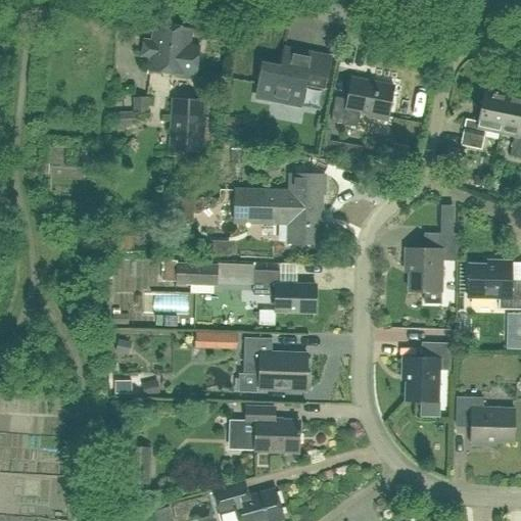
[(154,21),(150,58),(148,68),(196,76),(200,45),(191,44),(193,28),(154,21)]
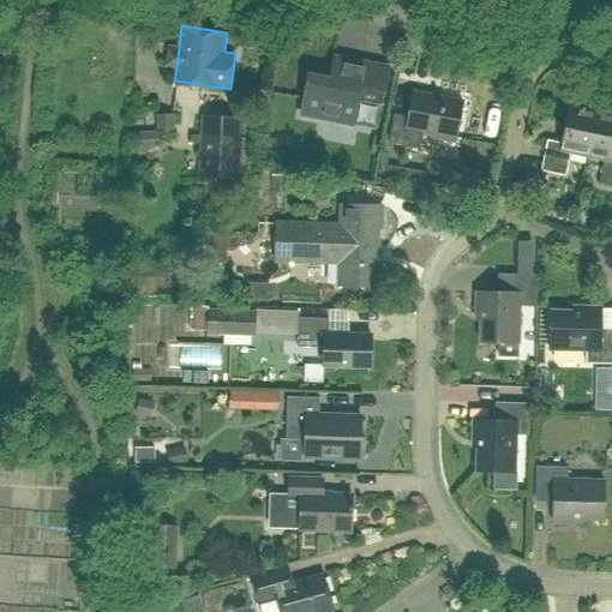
[(389,65),(347,57),(342,81),(310,75),(303,114),(353,124),(358,99),(382,103),(389,65)]
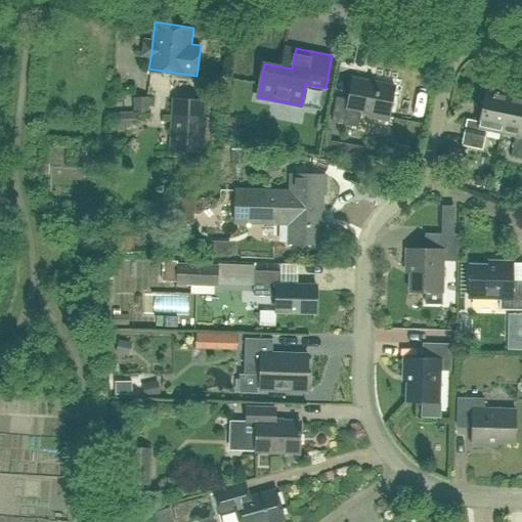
[(395,85),(353,77),(349,98),(337,95),(332,120),(359,125),(362,112),(371,114),(371,116),(389,120),(395,85)]
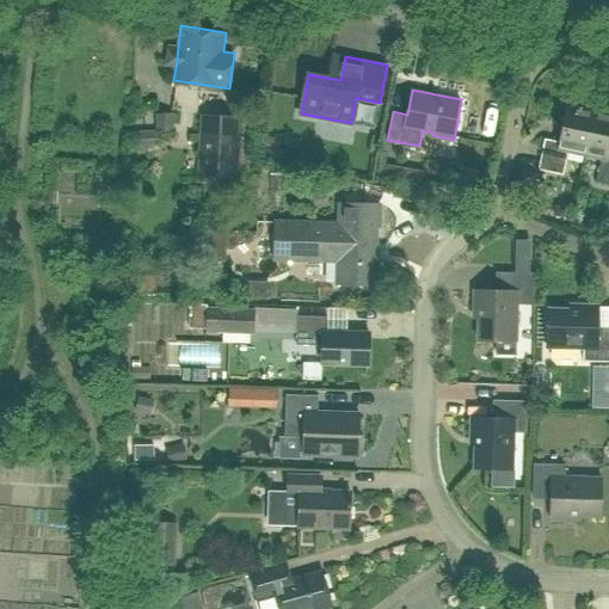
[(585,154),(595,108),(567,102),(559,141),(545,137),(539,168),(564,173),(568,151),(585,154)]
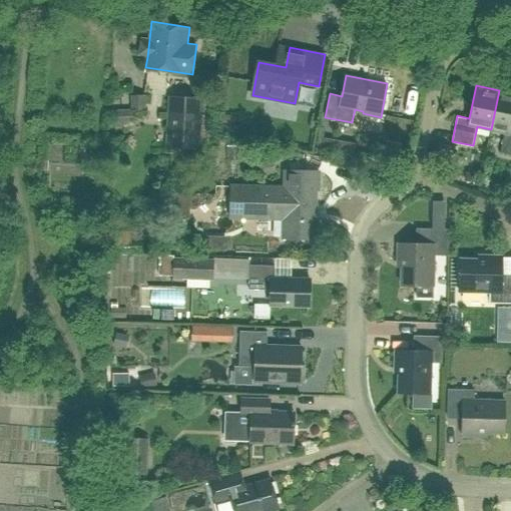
[(510,93),(499,90),(491,129),(505,132),(501,151),(510,153),(510,93)]
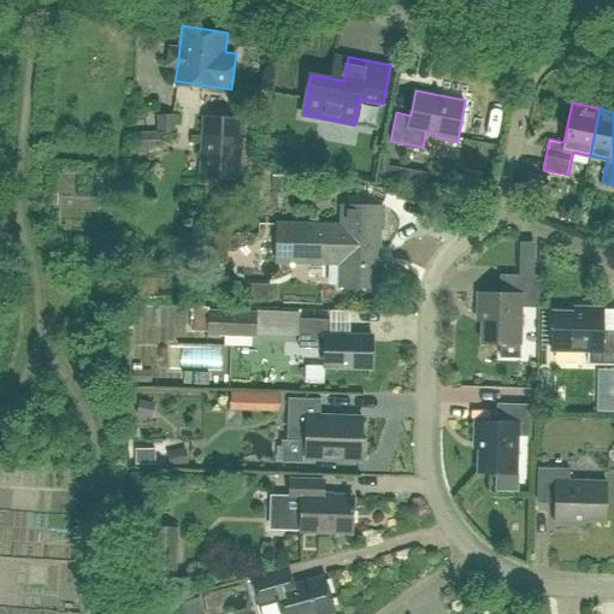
[(397,164),(393,177),(421,186),(425,171),(397,164)]
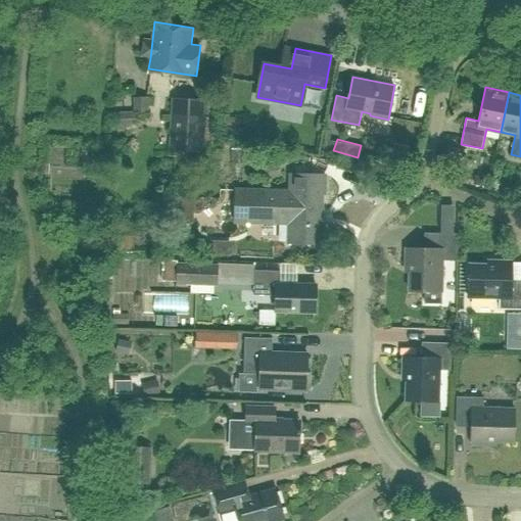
[(325,174),(296,173),(295,190),(236,188),(235,221),(290,222),(289,241),(321,242),(322,207),(317,207),(318,192),(325,193),(325,174)]
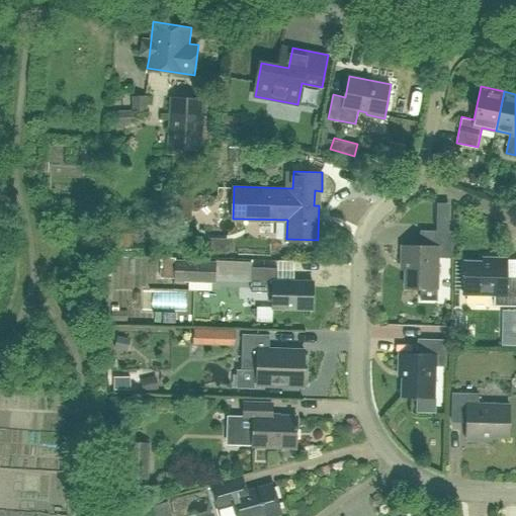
[(453,231),(421,230),(421,245),(403,245),(402,260),(407,260),(406,287),(422,287),(422,299),(437,301),(438,256),(453,257),(453,231)]
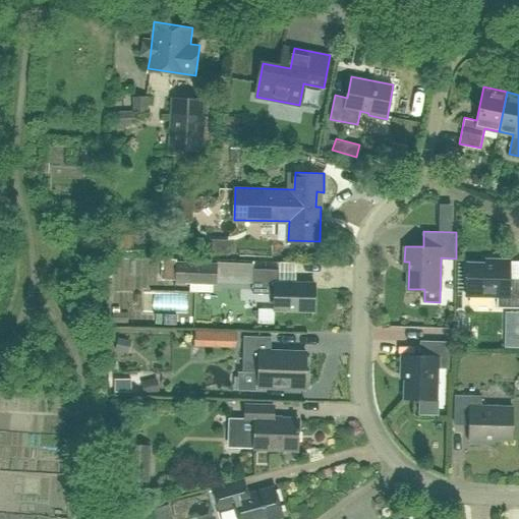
[(177,283),(196,283),(197,260),(167,258),(167,279),(177,279),(177,283)]
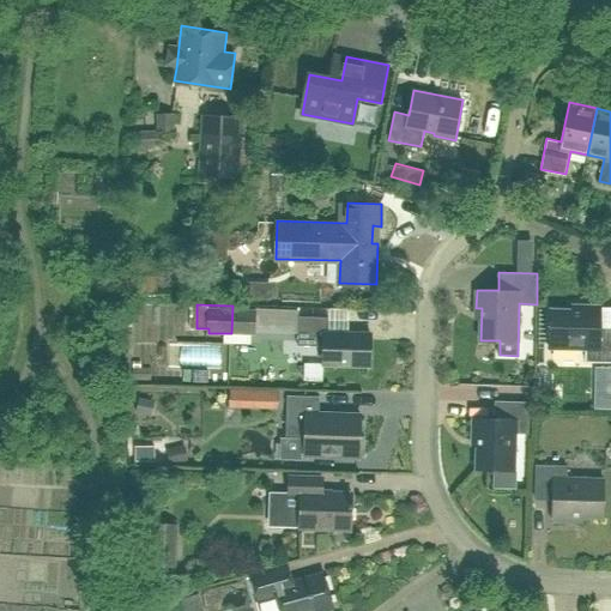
[(258,306),(233,306),(231,333),(256,334),(258,306)]
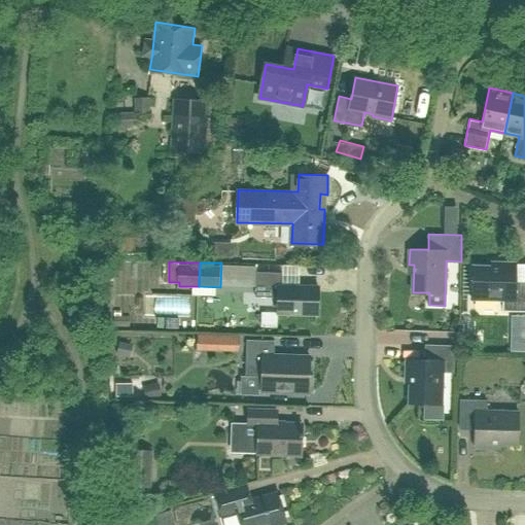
[(516,263),(500,263),(500,267),(473,266),(473,299),(504,299),(503,310),(524,310),(524,281),(516,281),(516,263)]
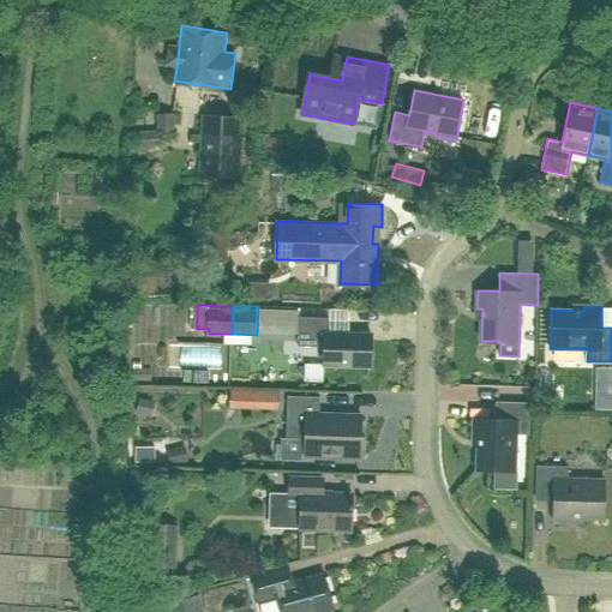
[(329,317),(300,316),(299,346),(324,346),(323,364),(371,366),(372,334),(329,333),(329,317)]
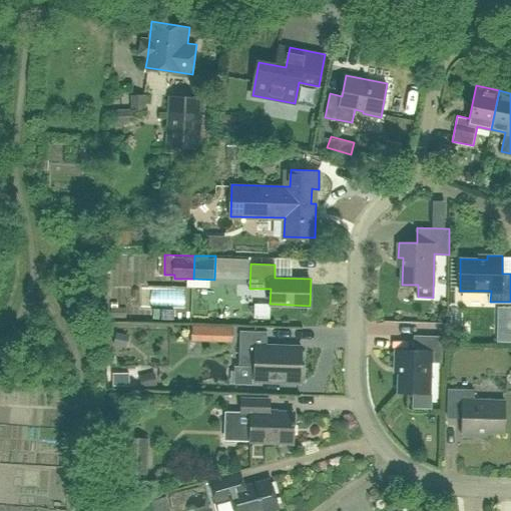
[(268,331),(240,330),(239,366),(256,366),(254,380),(301,381),(302,347),(267,346),(268,331)]
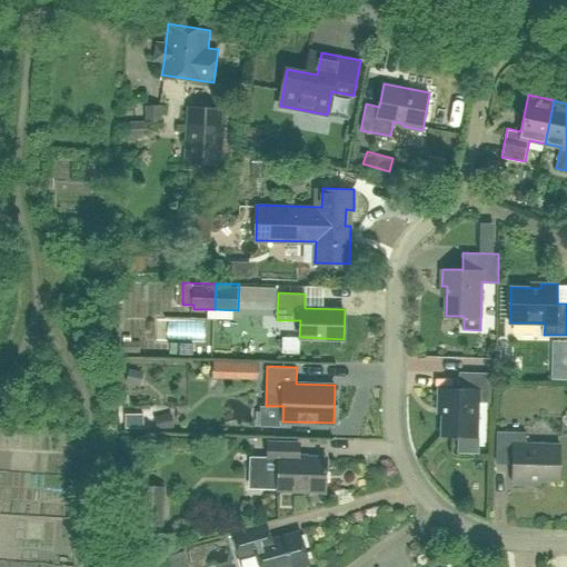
[(491,372),(460,371),(459,388),(439,387),(439,405),(444,405),(443,435),(477,436),(478,400),(490,401),(491,372)]
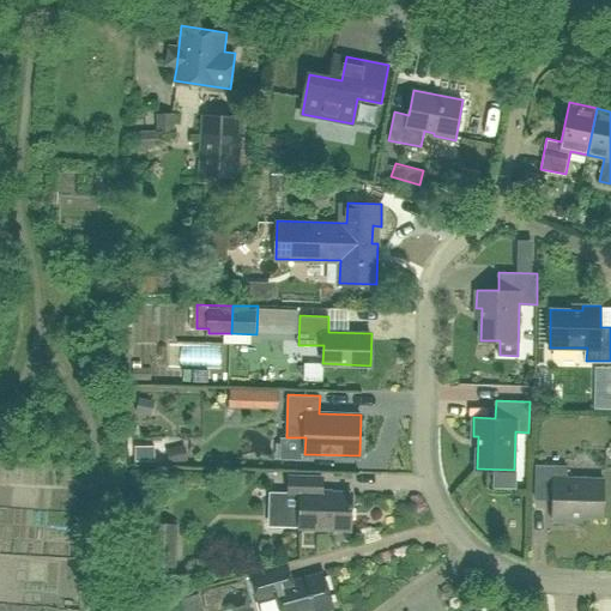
[(567,465),(537,465),(536,498),(554,498),(552,520),(572,520),(572,515),(603,516),(604,478),(567,478),(567,465)]
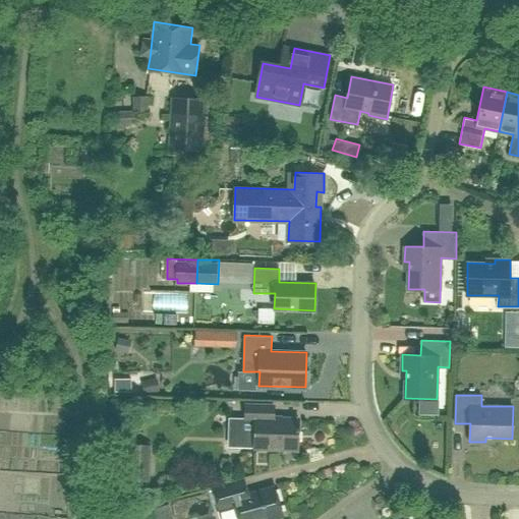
[(274,405),(246,404),(245,420),(231,419),(230,445),(254,446),(254,448),(298,449),(299,418),(274,417),(274,405)]
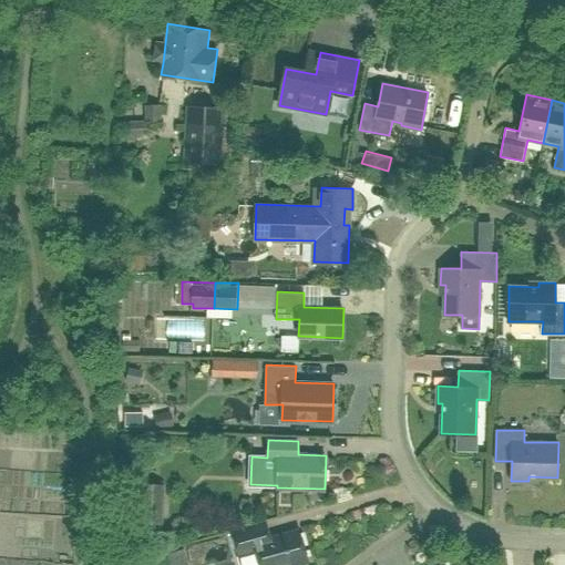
[(145,520),(168,521),(171,484),(146,483),(145,520)]
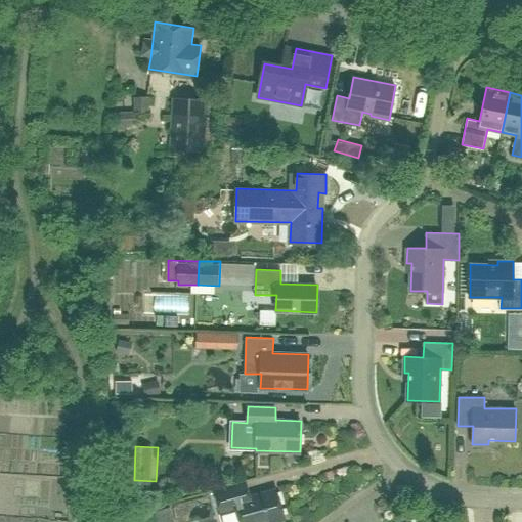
[(241,521),(273,521),(285,519),(276,488),(250,495),(246,481),(215,490),(221,513),(236,509),(241,521)]
